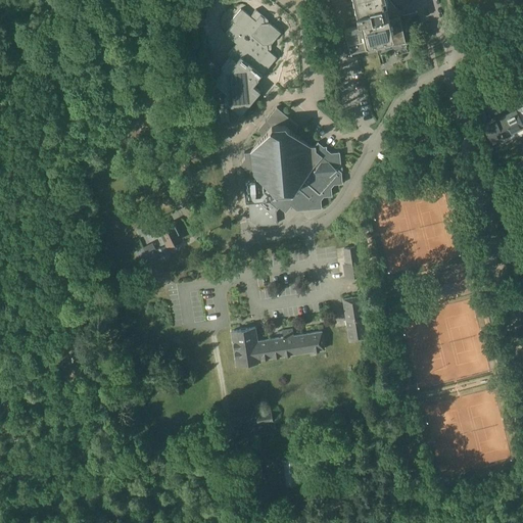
[(225,103),(228,103),(241,113),(260,91),(253,85),(258,79),(256,77),(266,66),(268,68),(277,57),(269,50),(270,48),(271,43),(272,43),(281,32),(270,22),(268,22),(268,19),(256,9),(250,15),(241,8),(231,19),(234,22),(225,34),(237,43),(227,54),(230,57),(221,68),(224,70),(215,82),(227,93),(224,96),(225,103)]
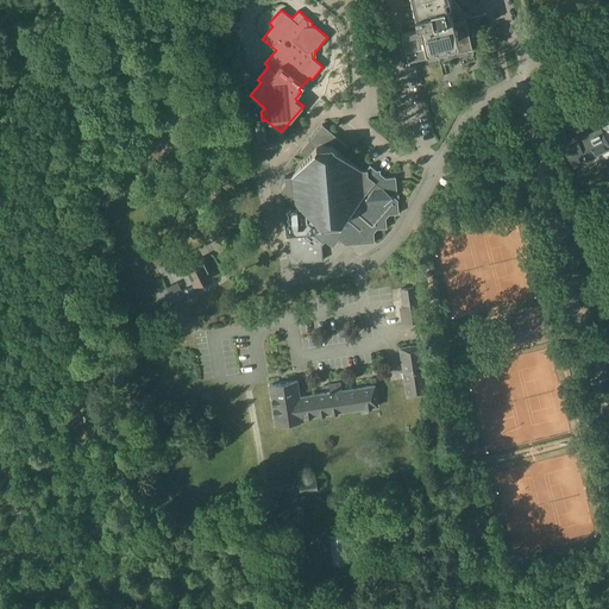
[(321,245),(326,240),(328,240),(328,242),(330,242),(330,240),(334,239),(336,240),(336,239),(339,239),(345,245),(375,243),(374,232),(377,228),(387,228),(385,218),(389,214),(399,213),(397,200),(399,198),(399,193),(396,190),(397,190),(395,176),(385,177),(370,164),(366,170),(362,170),(345,156),(345,148),(347,145),(322,125),(302,149),(305,159),(292,176),(286,177),(286,182),(280,189),(283,193),(284,193),(284,195),(288,195),(288,199),(290,198),(292,206),(283,207),(286,234),(289,234),(292,257),(297,256),(297,262),(322,259),(321,245)]
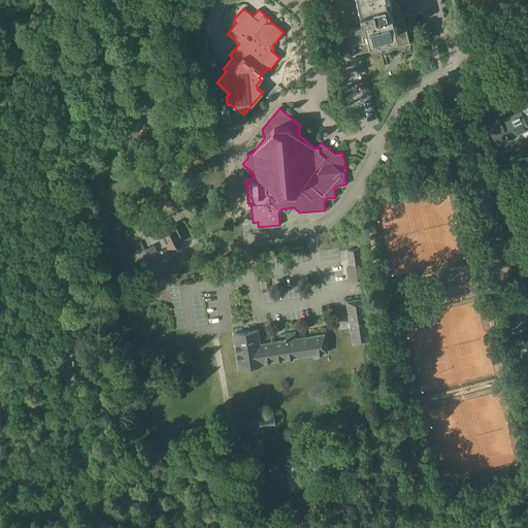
[(527,111),(523,114),(521,110),(506,118),(505,116),(488,124),(498,144),(504,141),(503,140),(508,138),(516,135),(514,133),(527,126),(527,127),(527,111)]
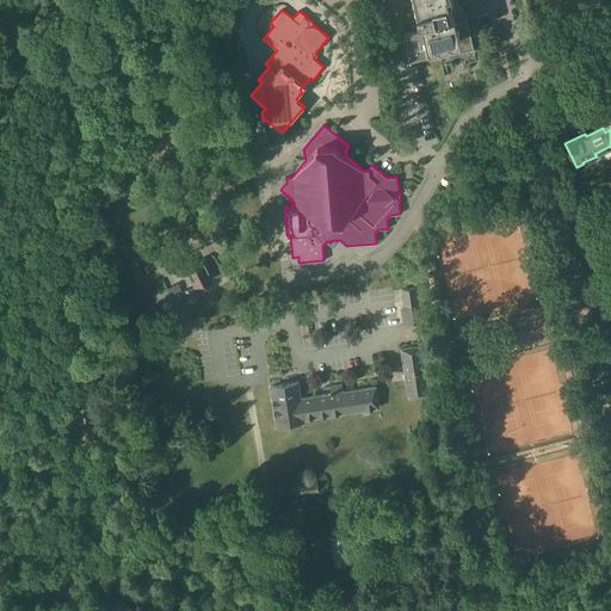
[(203,258),(181,269),(179,263),(172,266),(178,277),(187,272),(195,288),(213,278),(203,258)]
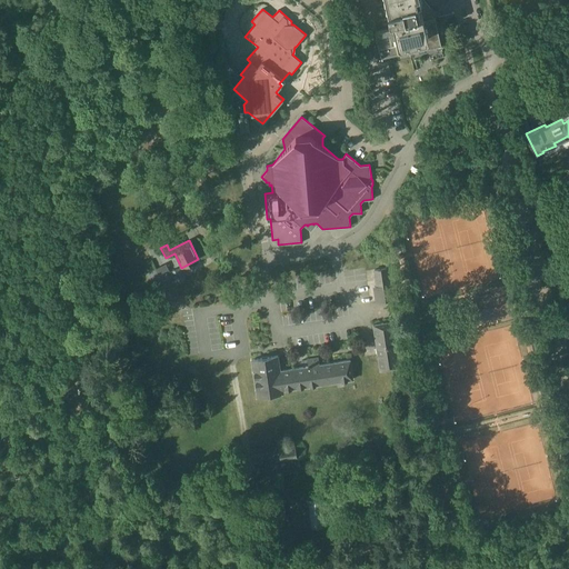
[(186,279),(179,268),(171,271),(177,283),(186,279)]
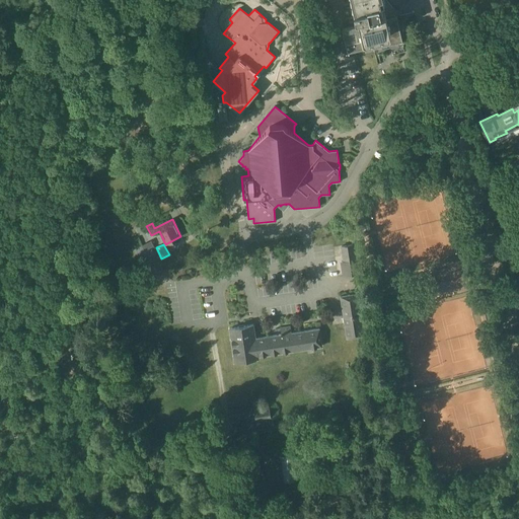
[(341,246),(343,262),(341,262),(344,276),(360,273),(358,260),(355,261),(353,244),(341,246)]
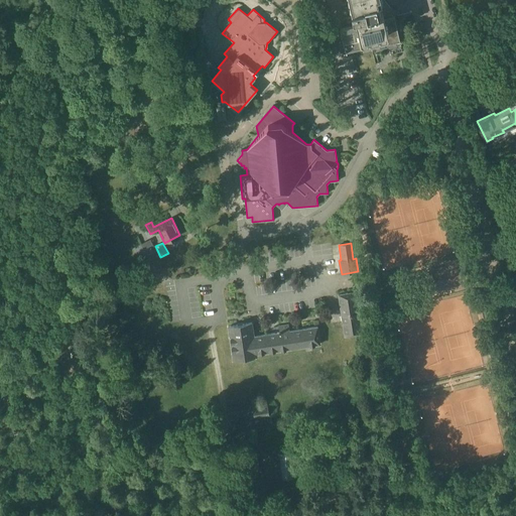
[(362,335),(356,292),(339,295),(342,321),(344,337),(362,335)]
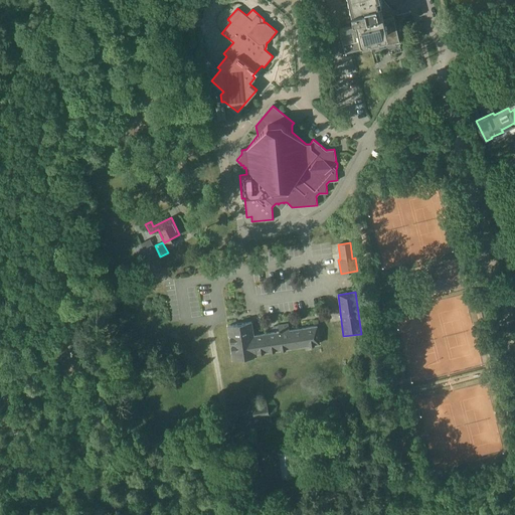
[(367,295),(361,296),(364,314),(369,313),(367,295)]
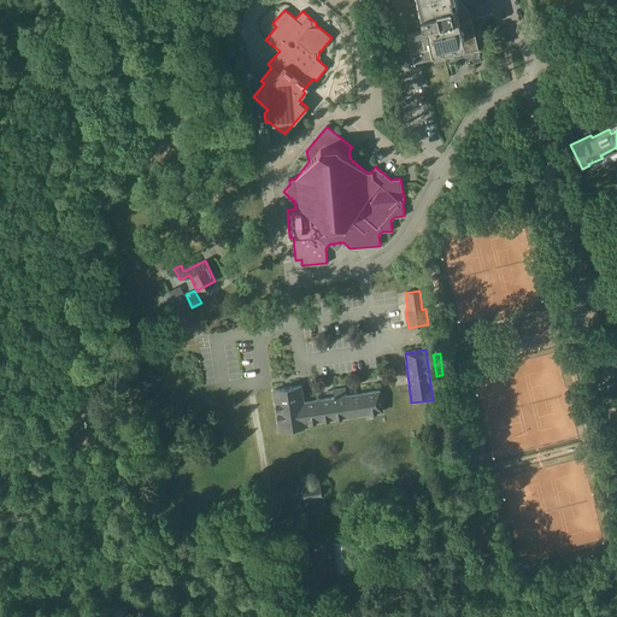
[(304,403),(301,386),(272,391),(278,430),(307,427),(306,424),(382,412),(378,391),(346,395),(345,387),(333,389),(334,398),(304,403)]
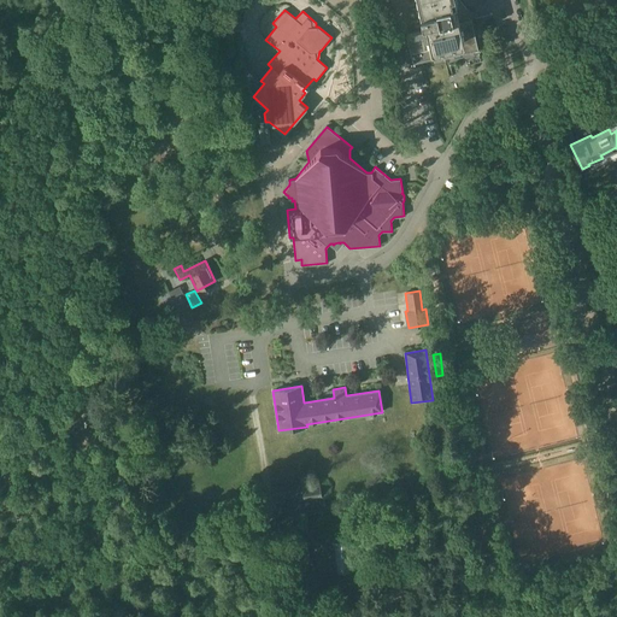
[(466,458),(474,456),(470,441),(463,444),(466,458)]
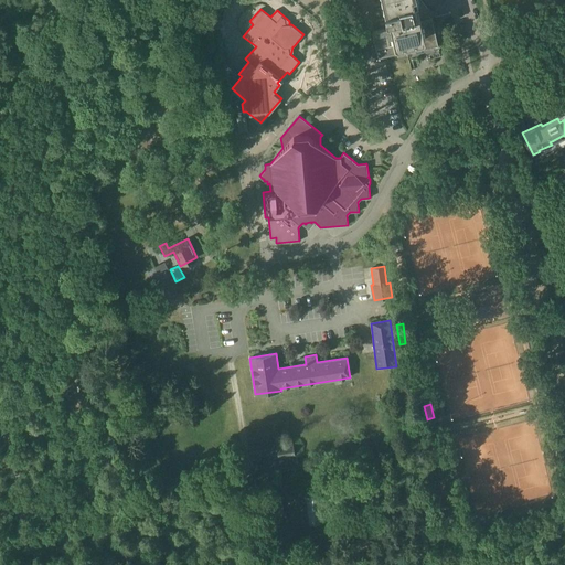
[(277,446),(278,458),(295,455),(292,444),(277,446)]
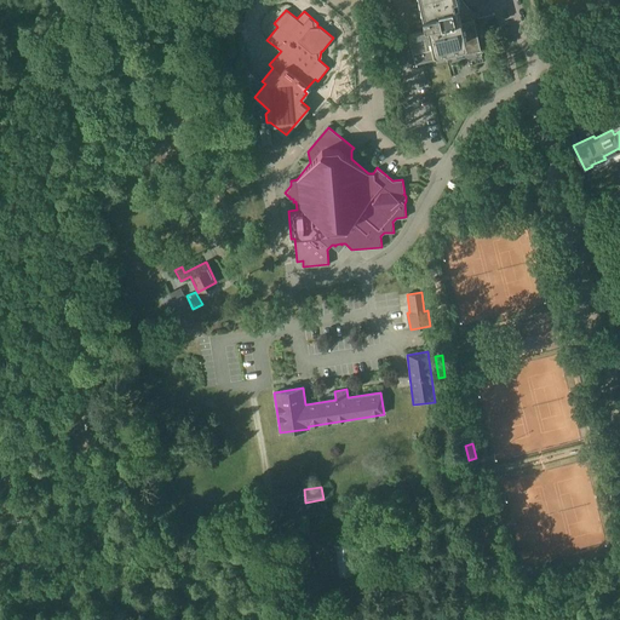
[(337,545),(338,562),(339,575),(351,574),(350,561),(357,561),(356,544),(337,545)]
